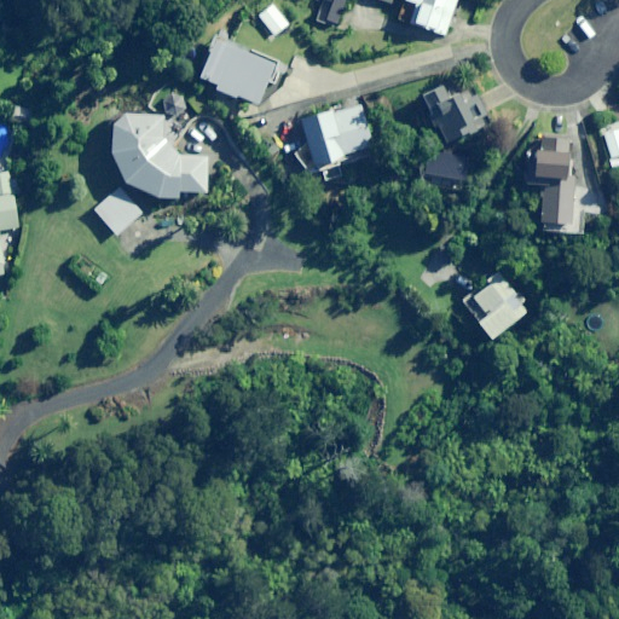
[(458,19),(450,16),(456,0),(399,0),(394,16),(444,34),(447,25),(455,29),(458,19)]
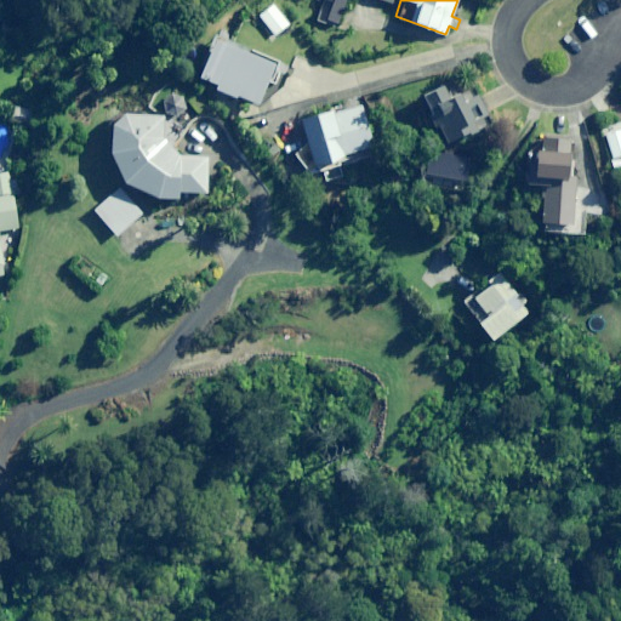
[(290,23),(274,3),(257,15),(273,35),(290,23)]
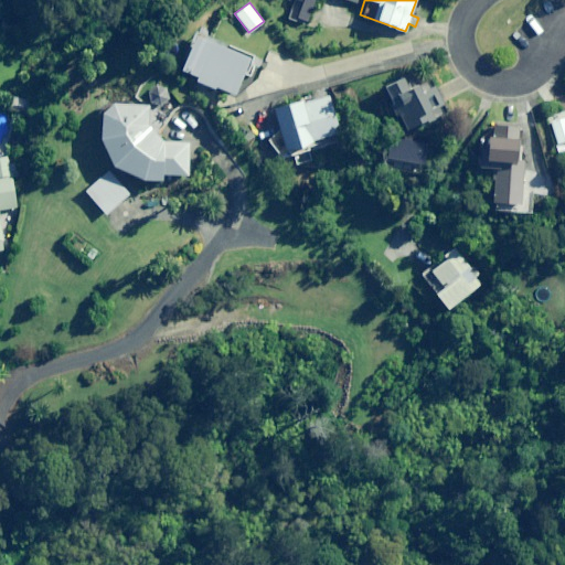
[(251,56),(195,34),(180,71),(196,77),(195,81),(214,88),(215,86),(235,94),(251,56)]
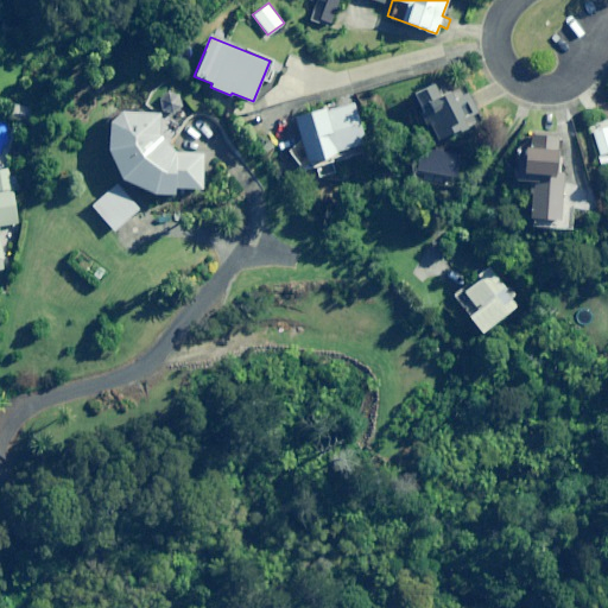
[(282,61),(289,49),(277,42),(270,52),(282,61)]
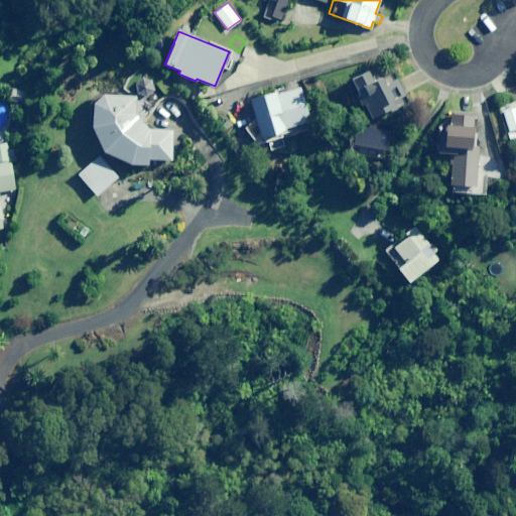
[(381,78),(374,82),(369,72),(352,81),(372,119),(386,111),(384,106),(405,95),(397,79),(385,86),(381,78)]
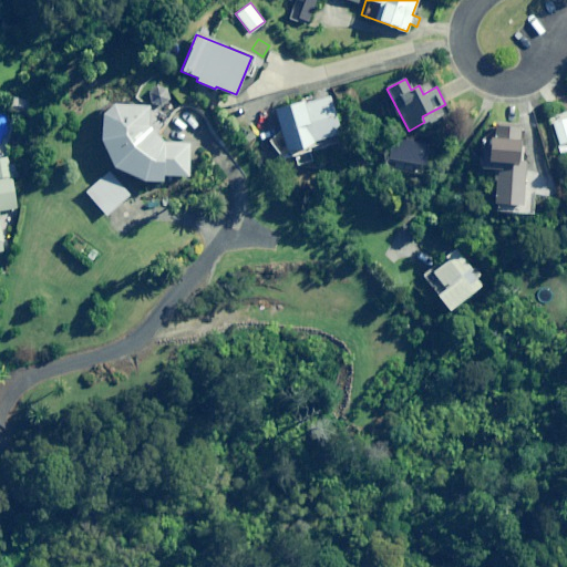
[(182,106),(165,83),(148,95),(165,119),(182,106)]
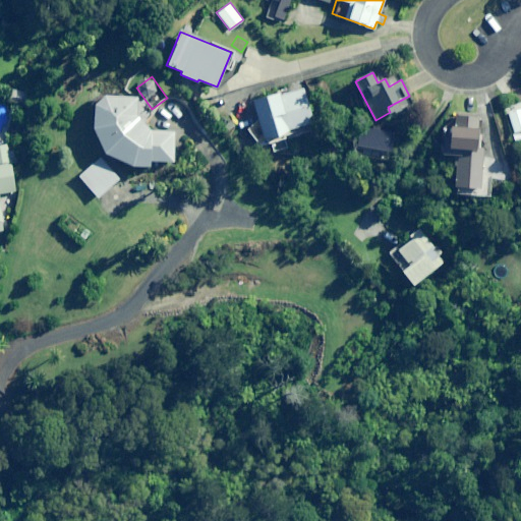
[(312,122),(301,85),(250,101),(258,126),(254,127),(259,146),(273,141),(272,138),(290,132),(289,129),(312,122)]
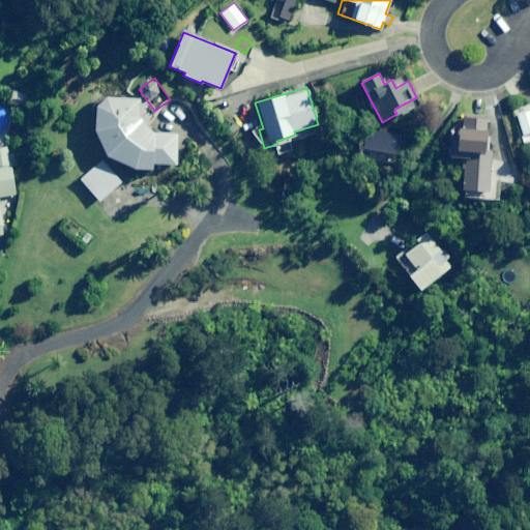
[(139,116),(140,98),(106,96),(95,106),(95,129),(107,155),(135,169),(152,170),(152,164),(176,165),(178,134),(153,133),(139,116)]
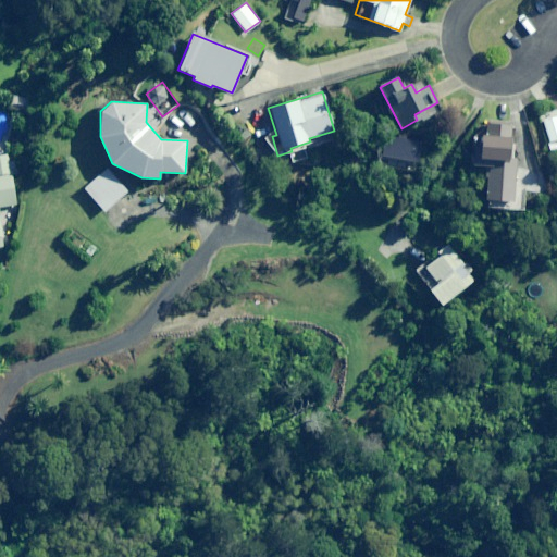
[(556,144),(556,140),(556,139),(556,114),(542,119),(551,149),(556,147),(556,144)]
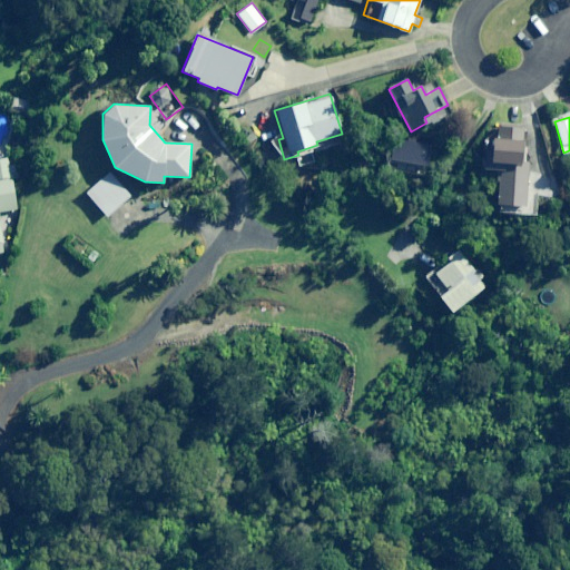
[(521,164),(522,127),(498,126),(498,138),(487,138),(484,169),(501,169),(502,163),(521,164)]
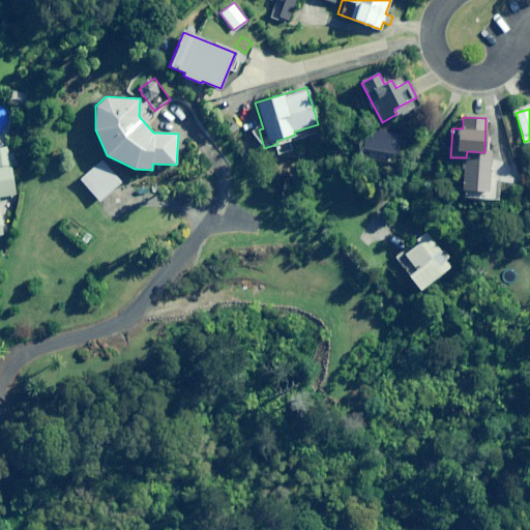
[(0,235),(5,235),(0,202),(0,197),(17,195),(9,146),(0,147),(0,235)]
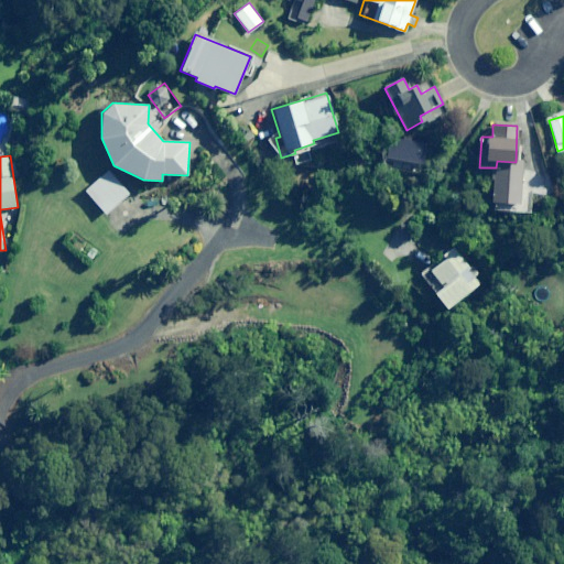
[(491,203),(520,205),(523,166),(505,164),(503,172),(494,172),(491,203)]
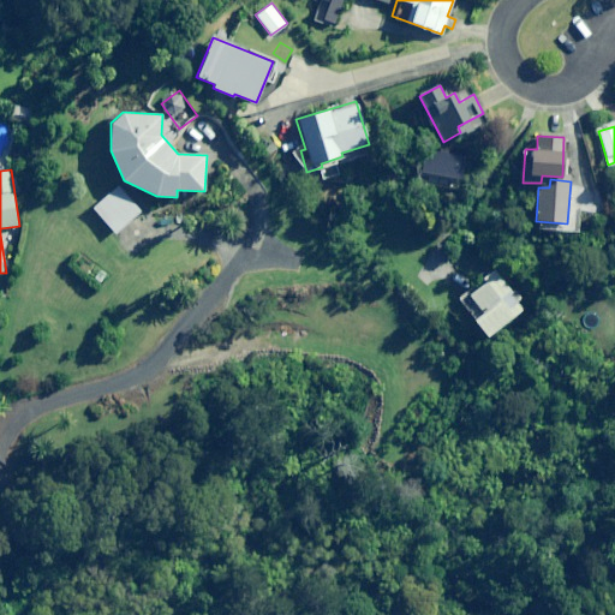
[(115,234),(142,212),(119,185),(93,208),(115,234)]
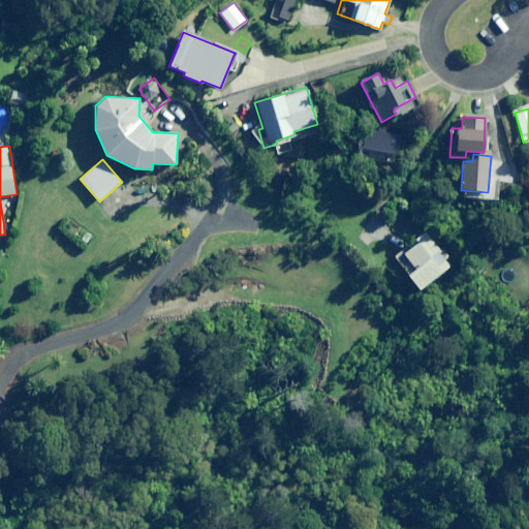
[(450,254),(444,246),(440,249),(427,231),(415,240),(417,243),(397,258),(419,289),(452,266),(445,257),(450,254)]
